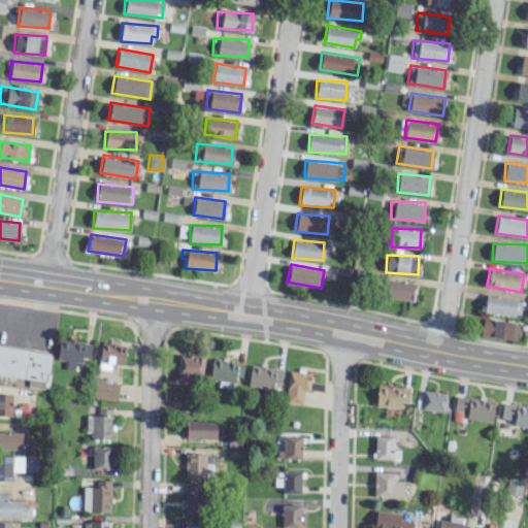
[(413,299),(414,283),(384,279),(383,297),(413,299)]
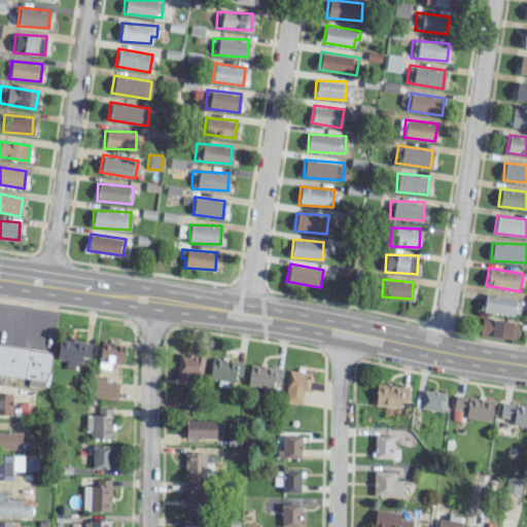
[(519,314),(520,297),(485,295),(484,312),(519,314)]
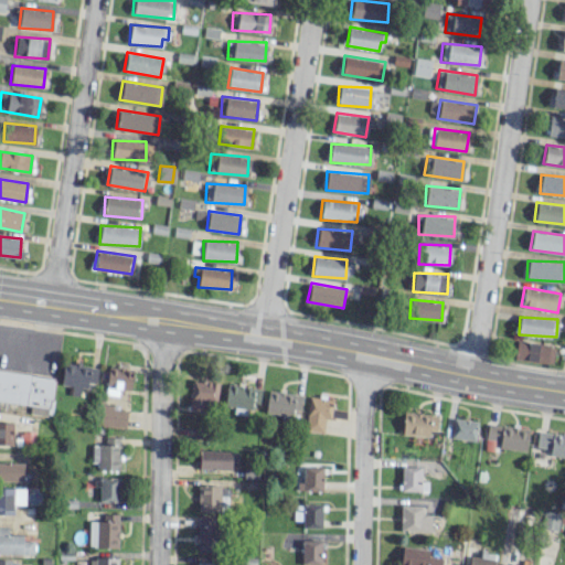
[(514,360),(552,362),(553,343),(515,341),(514,360)]
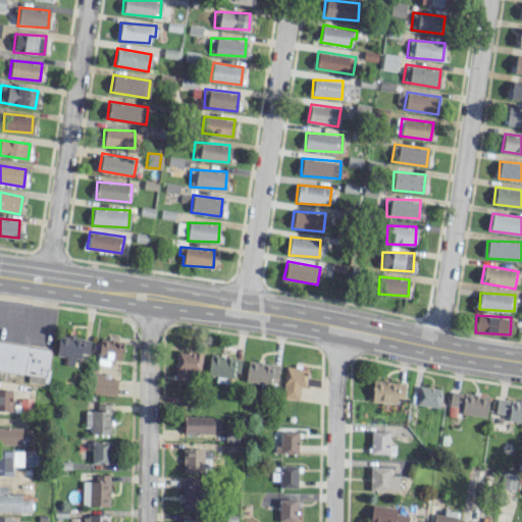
[(89,354),(90,337),(57,335),(56,359),(80,360),(81,353),(89,354)]
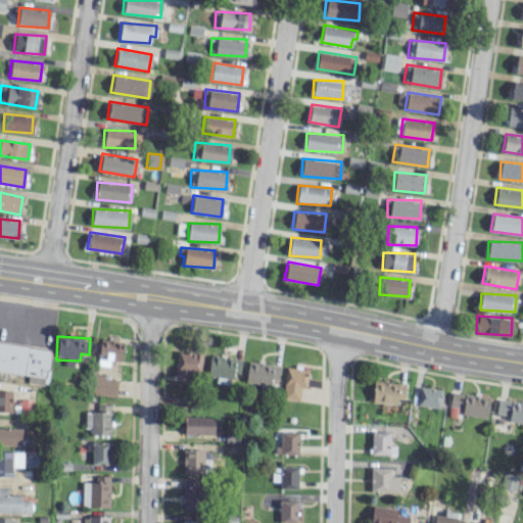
[(122,341),(99,340),(98,360),(122,361),(122,341)]
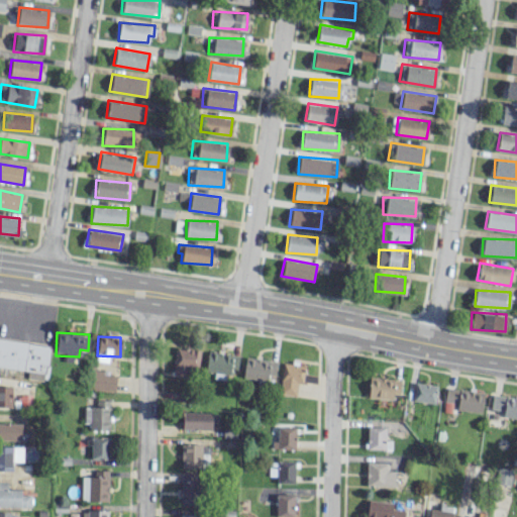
[(0,367),(27,370),(26,378),(45,380),(49,344),(0,338),(0,367)]
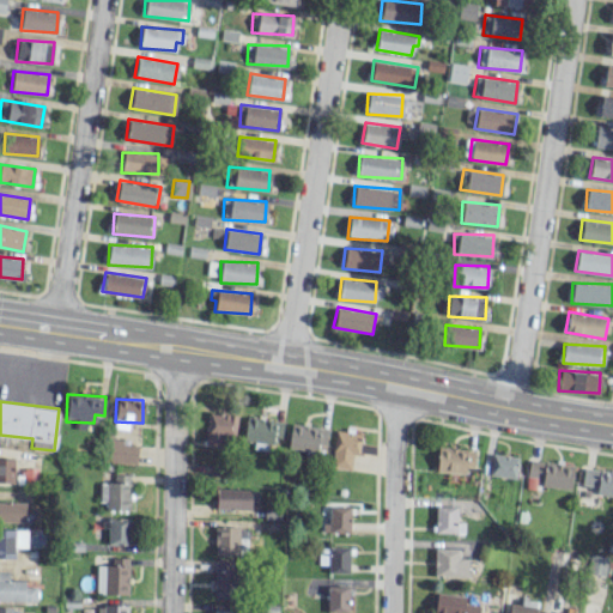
[(222,437),(232,439),(237,416),(208,411),(204,443),(220,445),(222,437)]
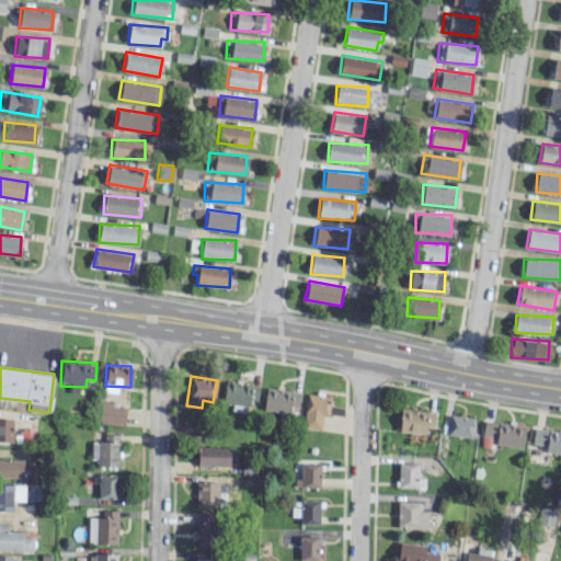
[(232,403),(232,407),(255,410),(259,385),(226,381),(222,402),(232,403)]
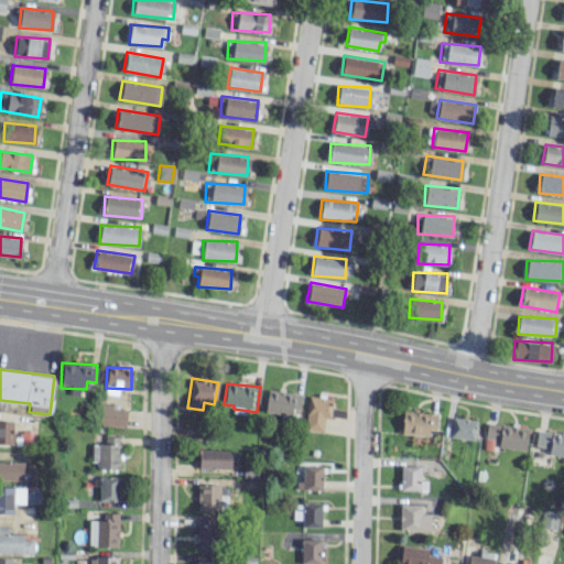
[(301,393),(267,390),(264,413),(291,415),(291,409),(300,409),(301,393)]
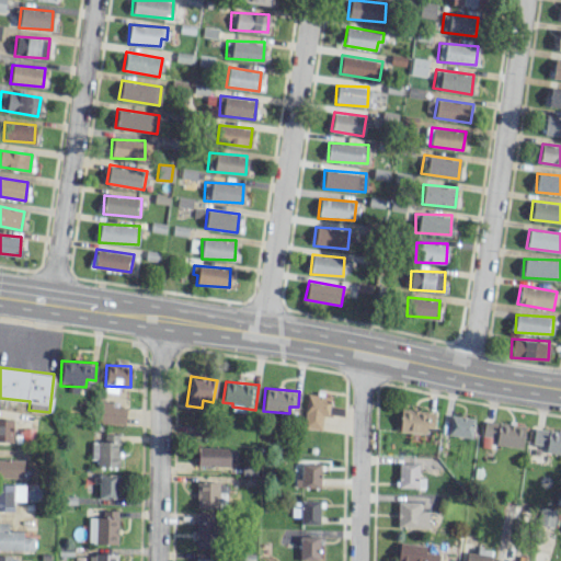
[(330,397),(307,393),(302,426),(320,430),(322,415),(328,416),(330,397)]
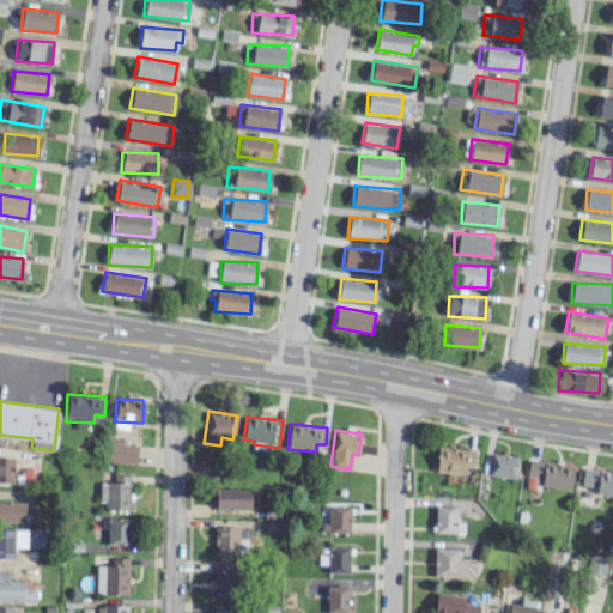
[(138,445),(120,444),(121,438),(108,438),(105,461),(135,463),(138,445)]
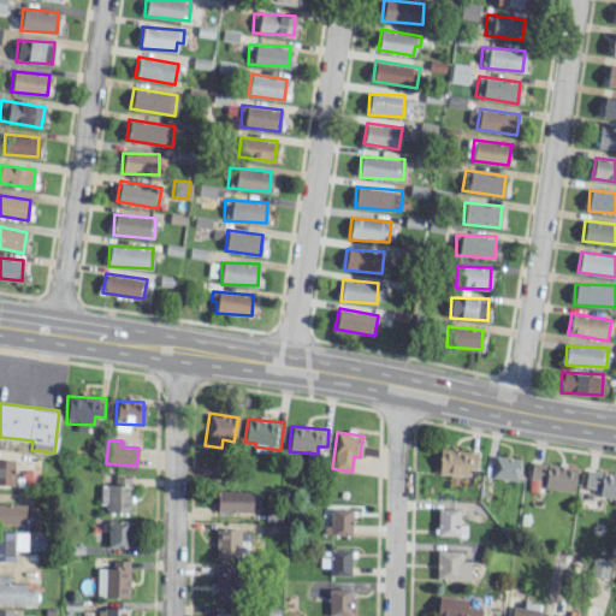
[(475,474),(477,451),(439,450),(439,473),(475,474)]
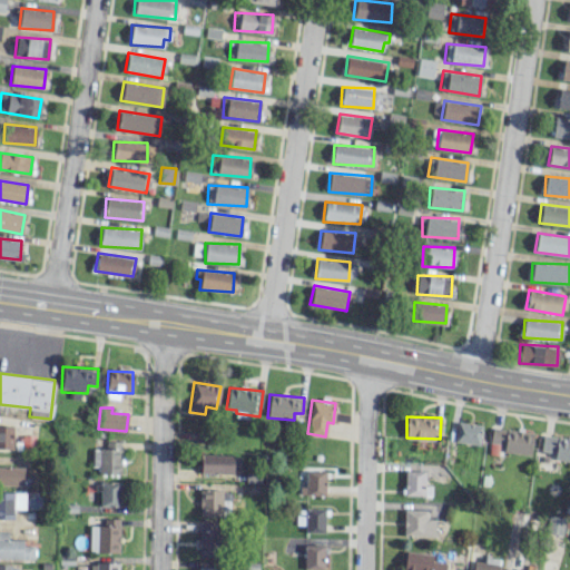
[(455,441),(479,444),(481,424),(457,422),(455,441)]
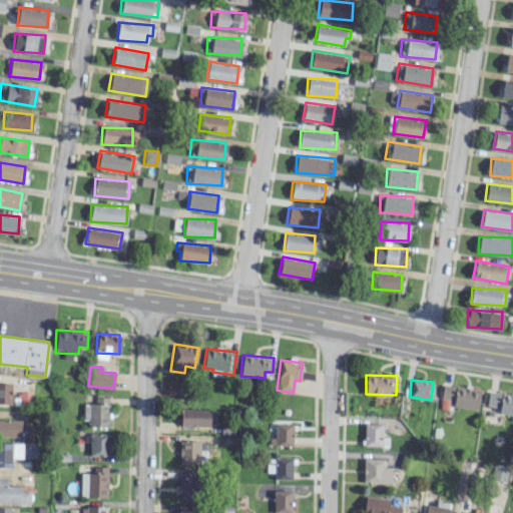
[(0,403),(11,404),(11,384),(0,383),(0,403)]
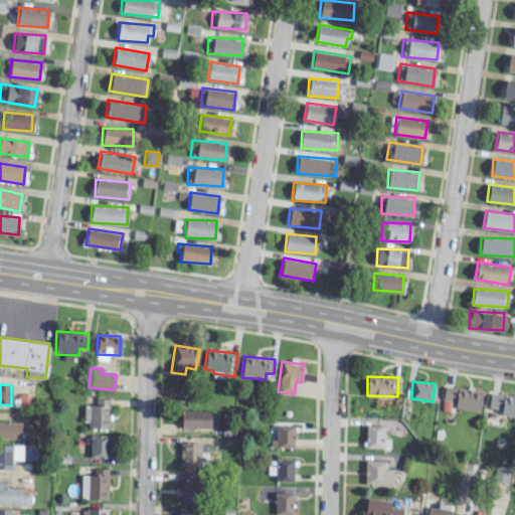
[(479,410),(481,390),(444,386),(443,399),(456,401),(455,408),(479,410)]
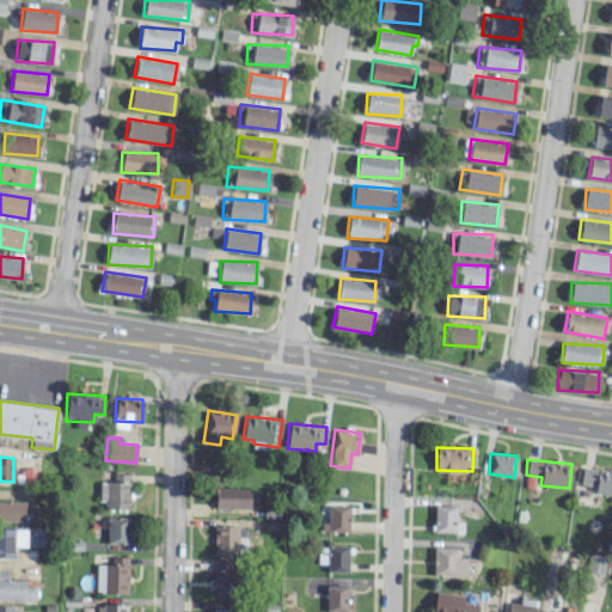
[(581,484),(593,485),(593,494),(611,495),(611,470),(581,467),(581,484)]
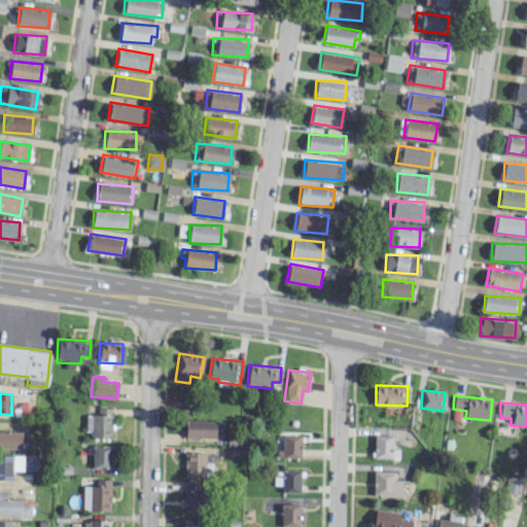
[(88,415),(86,438),(111,438),(111,408),(98,408),(98,415),(88,415)]
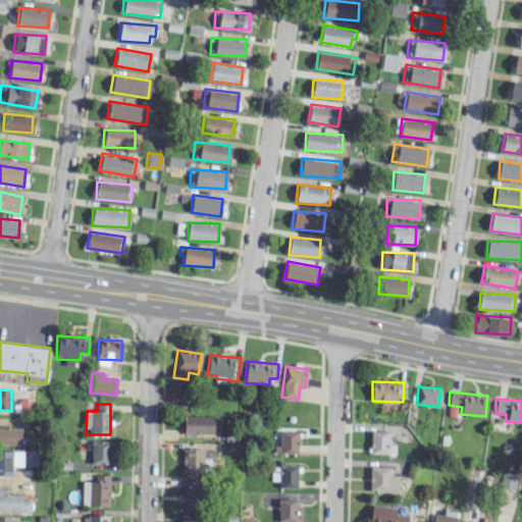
[(184,432),(219,432),(219,417),(184,416),(184,432)]
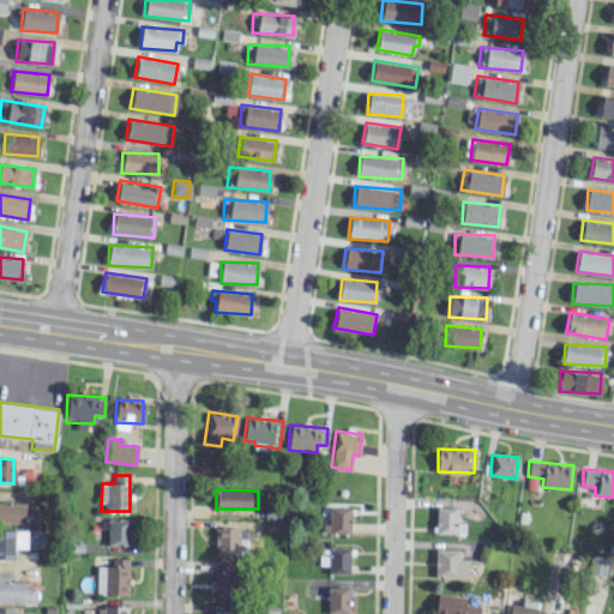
[(0,522),(25,523),(25,503),(0,501),(0,522)]
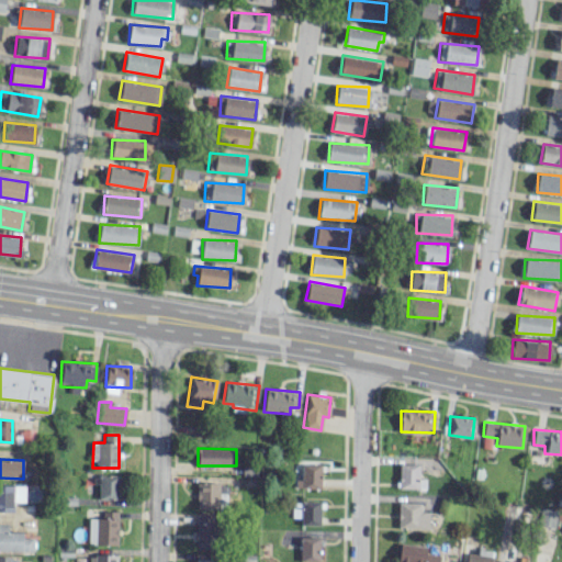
[(321,489),(321,464),(299,463),(299,487),(321,489)]
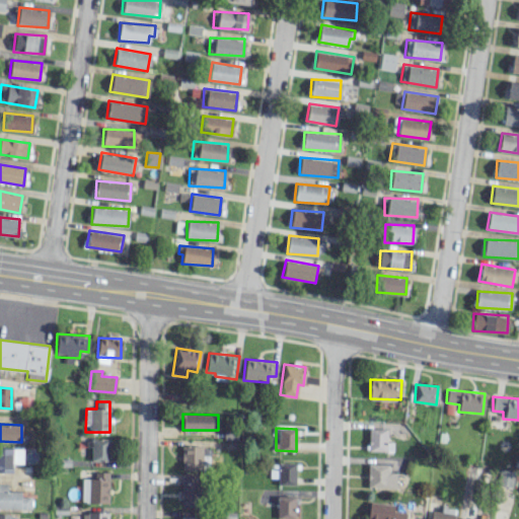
[(368,450),(386,450),(386,429),(368,428),(368,450)]
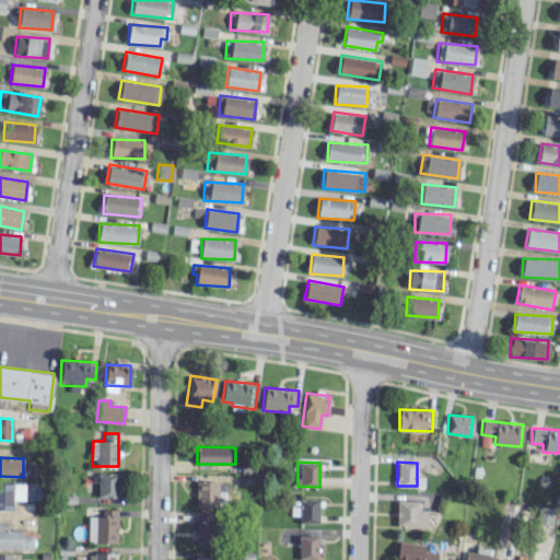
[(98,497),(117,498),(118,474),(98,473),(98,497)]
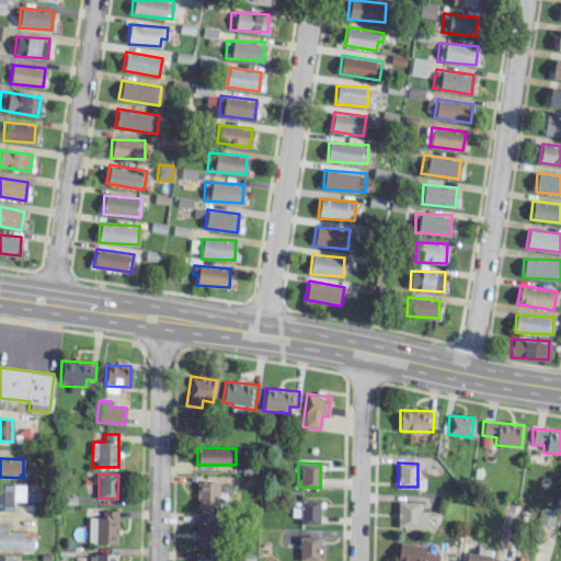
[(196,507),(218,508),(218,481),(196,481),(196,507)]
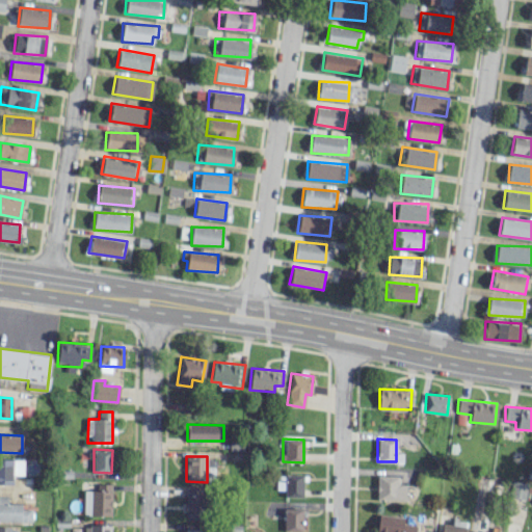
[(23,459),(0,458),(0,484),(11,484),(11,476),(23,475),(23,459)]
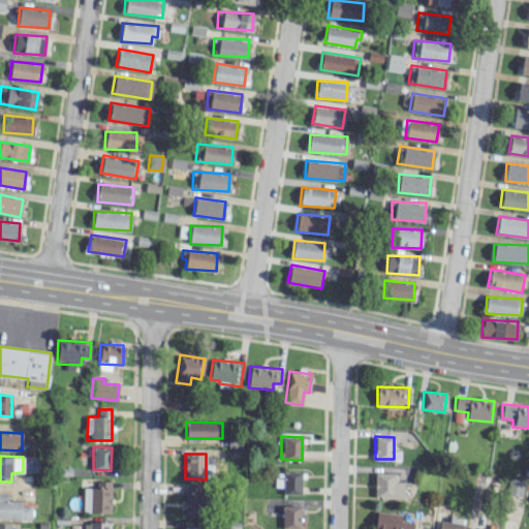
[(301,494),(301,472),(275,472),(274,488),(282,488),(282,494),(301,494)]
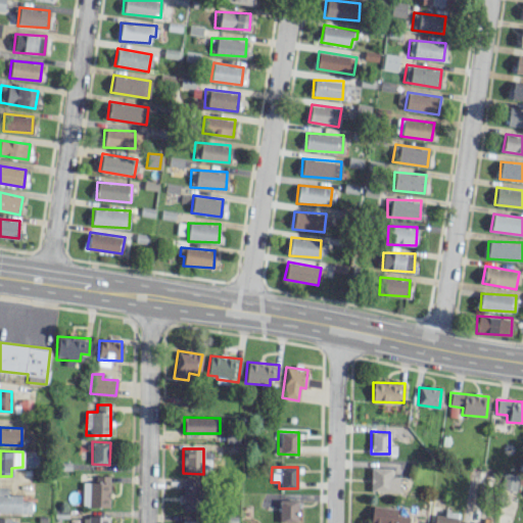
[(370,491),(398,491),(398,476),(391,476),(391,468),(371,468),(370,491)]
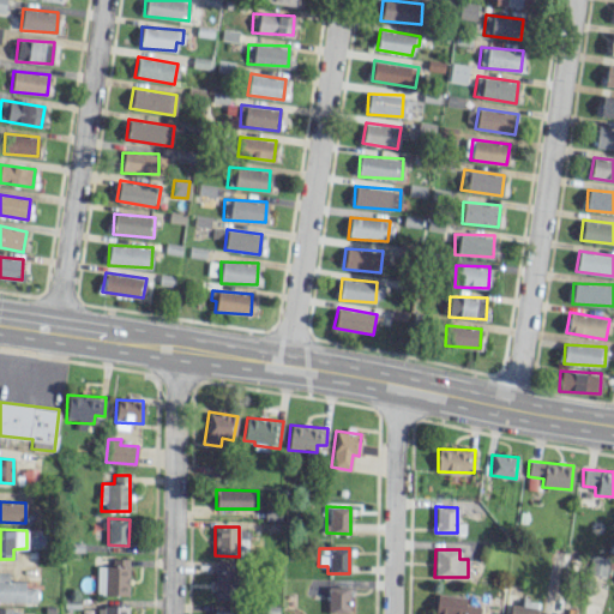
[(588,575),(606,576),(608,557),(590,555),(588,575)]
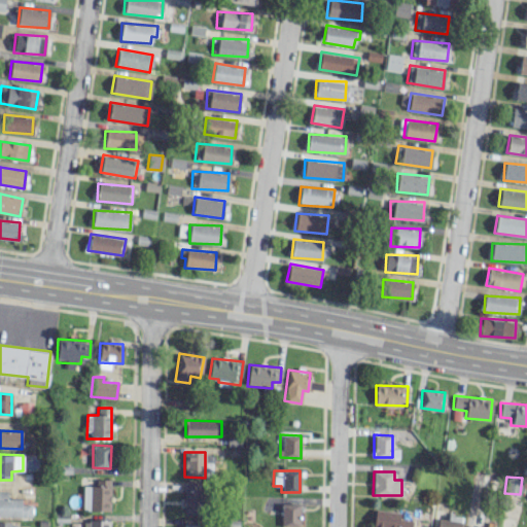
[(110,511),(110,479),(96,480),(96,486),(82,486),(82,511),(110,511)]
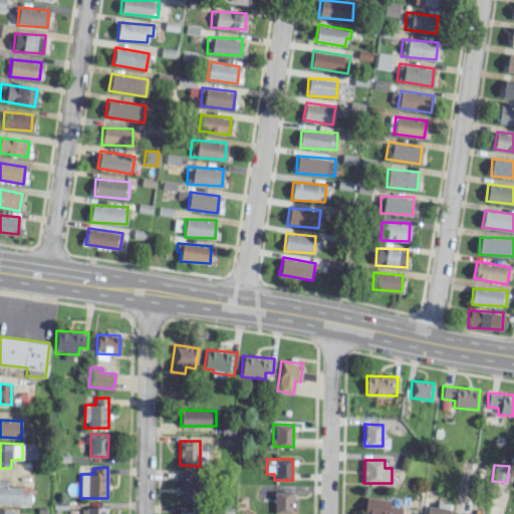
[(179,502),(196,503),(197,472),(180,471),(179,502)]
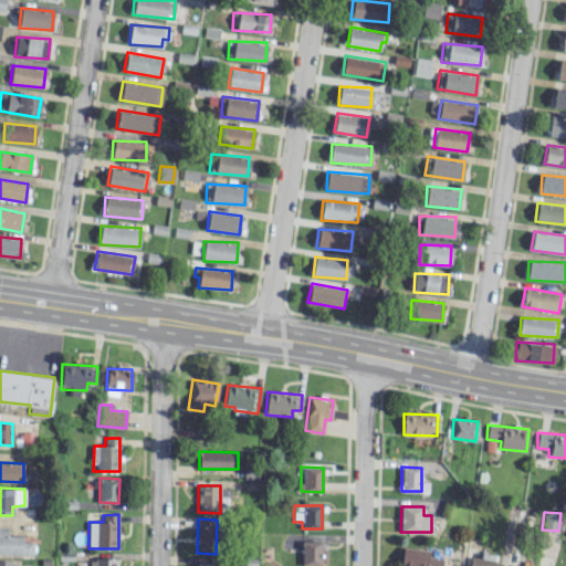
[(0,554),(33,555),(33,542),(22,542),(22,535),(7,535),(7,527),(0,526),(0,554)]
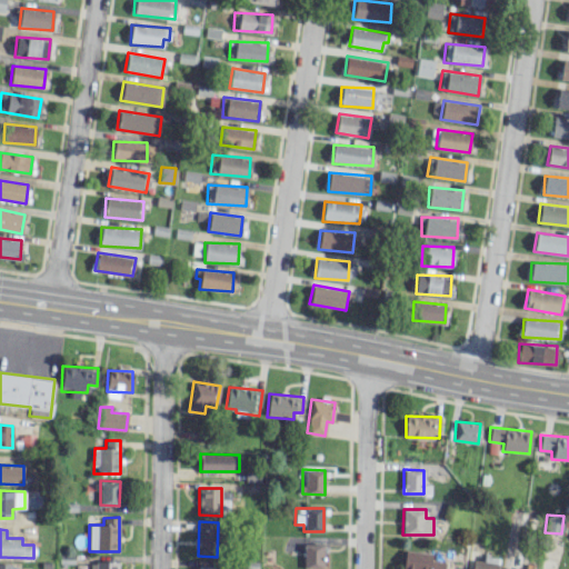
[(302,568),(323,568),(323,545),(303,543),(302,568)]
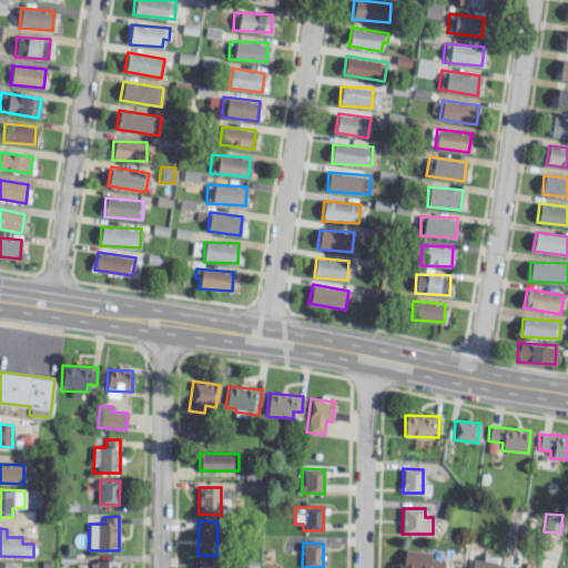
[(443,567),(444,560),(430,559),(430,553),(404,548),(401,567),(443,567)]
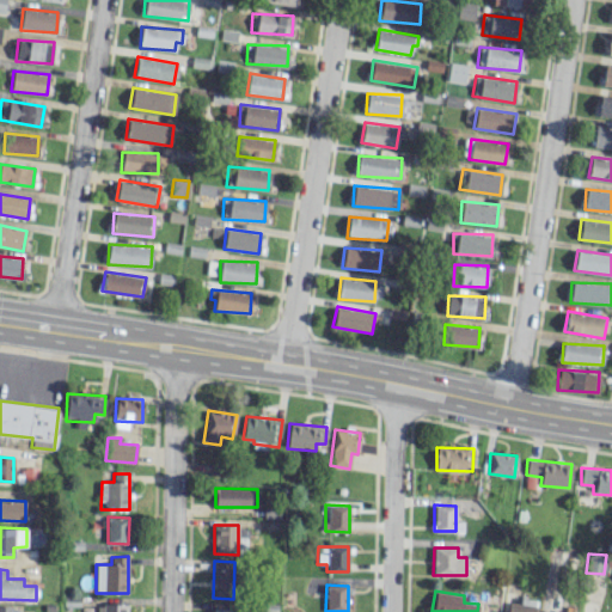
[(534,611),(536,599),(519,598),(519,603),(508,603),(507,611),(534,611)]
